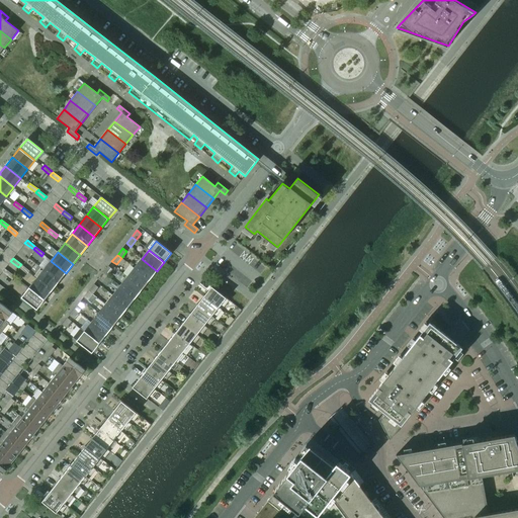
[(150,280),(157,271),(142,259),(134,268),(150,280)]
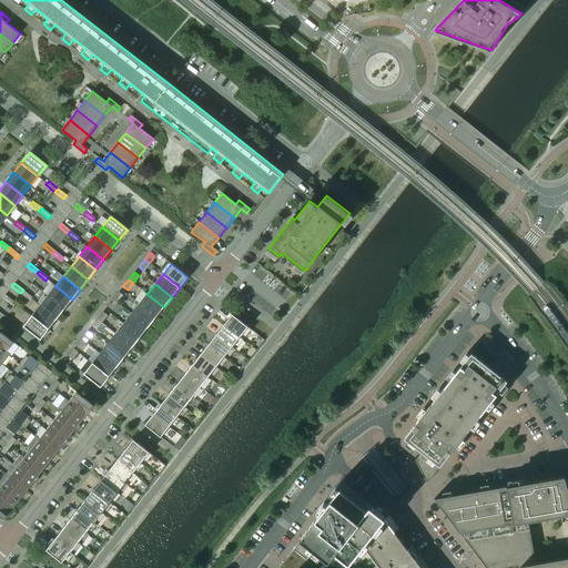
[(72,300),(56,286),(48,296),(64,310),(72,300)]
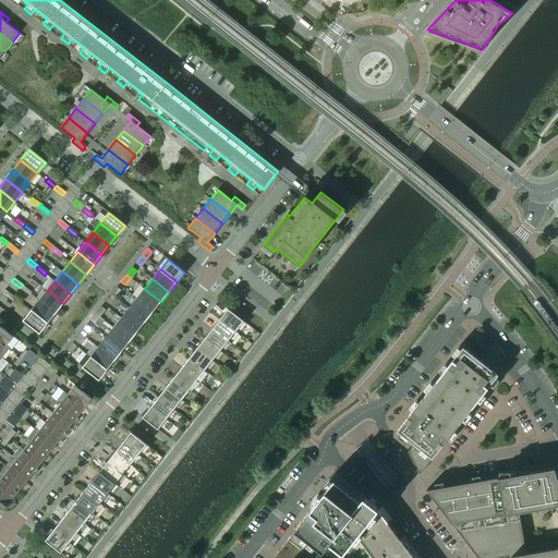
[(32,292),(23,284),(20,288),(29,295),(32,292)]
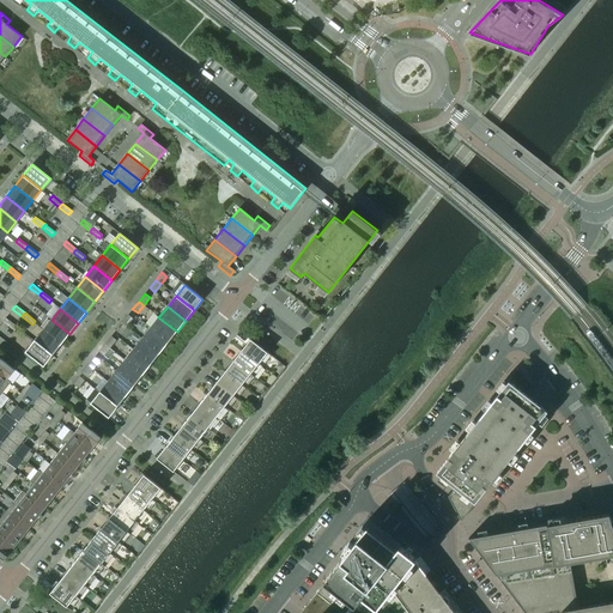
[(122,322),(127,327),(133,319),(128,315),(122,322)]
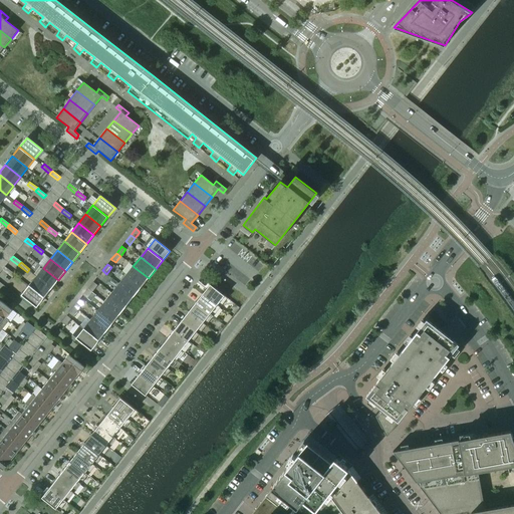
[(142,287),(149,278),(133,266),(125,275),(142,287)]
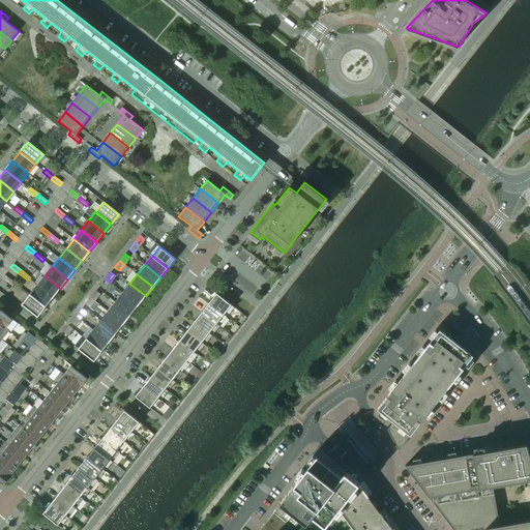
[(15,283),(4,275),(2,277),(12,286),(15,283)]
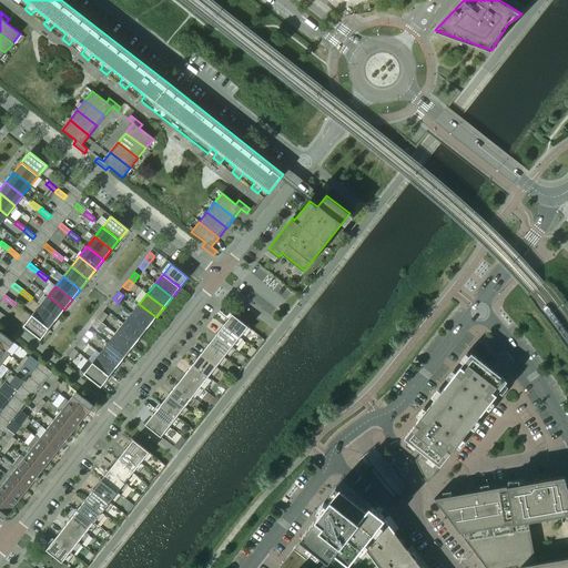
[(64,310),(48,296),(40,306),(57,320),(64,310)]
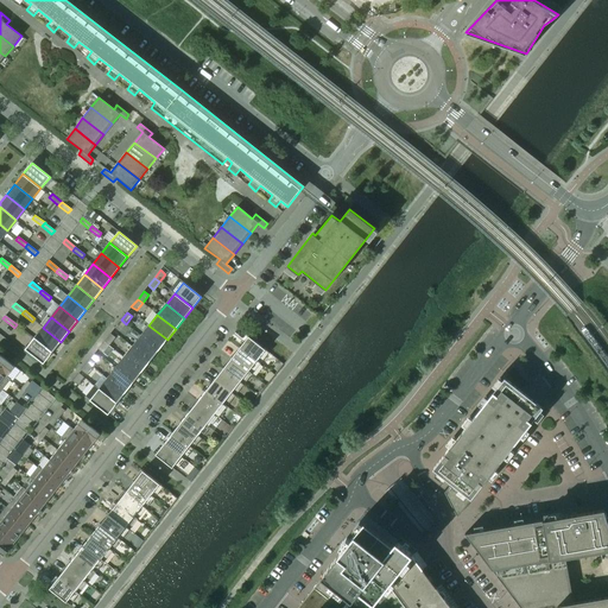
[(114,328),(120,331),(126,324),(121,320),(114,328)]
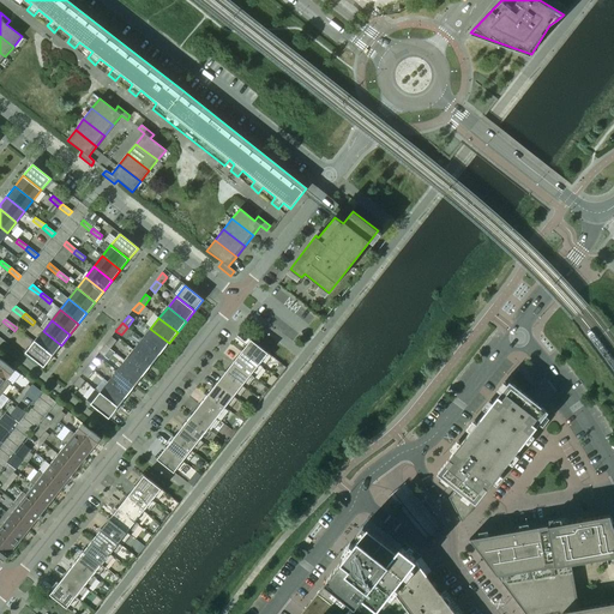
[(161,354),(169,343),(150,329),(142,339),(161,354)]
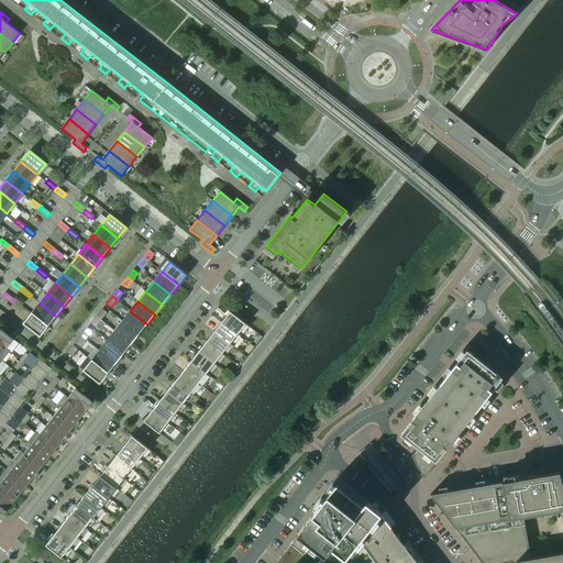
[(56,317),(40,304),(32,313),(48,327),(56,317)]
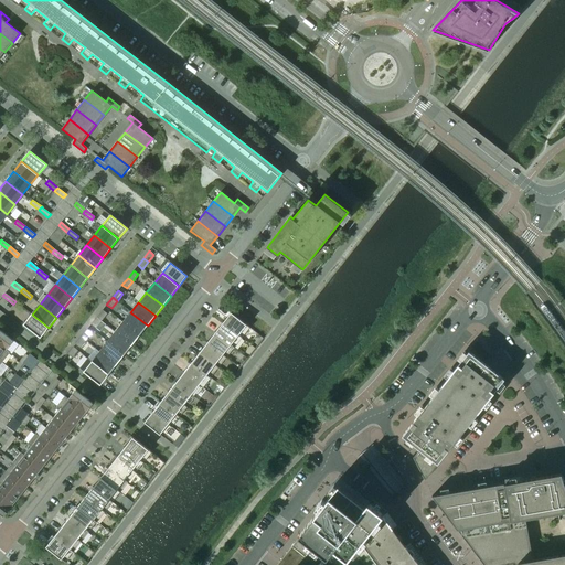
[(96,317),(102,321),(107,313),(103,310),(96,317)]
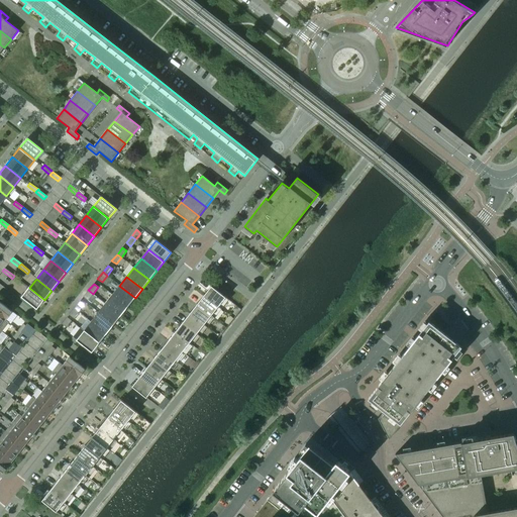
[(128,307),(135,298),(119,286),(112,295),(128,307)]
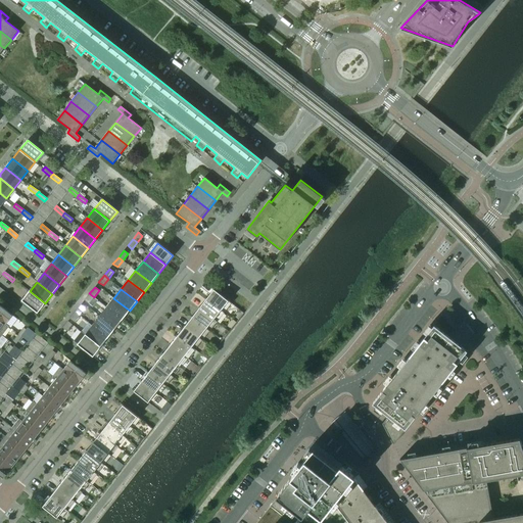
[(231,302),(214,289),(206,299),(223,313),(231,302)]
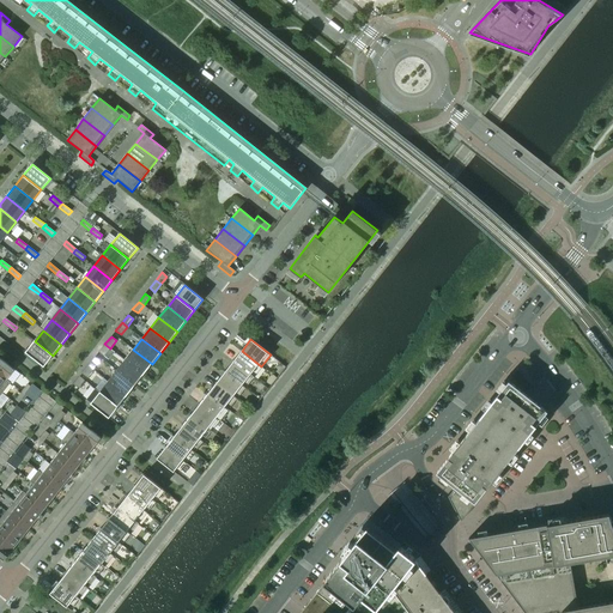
[(53,356),(35,341),(25,352),(44,366),(53,356)]
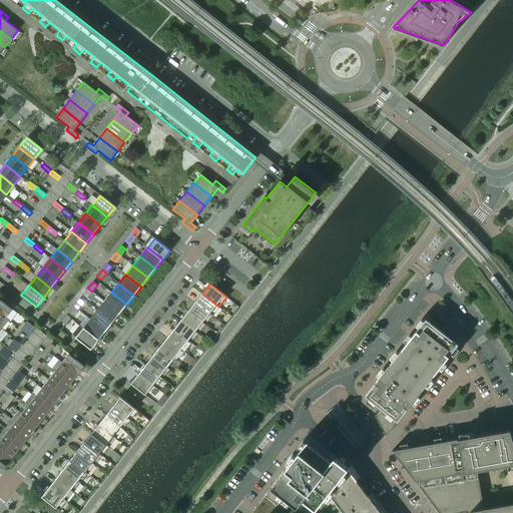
[(82,295),(87,298),(92,292),(87,288),(82,295)]
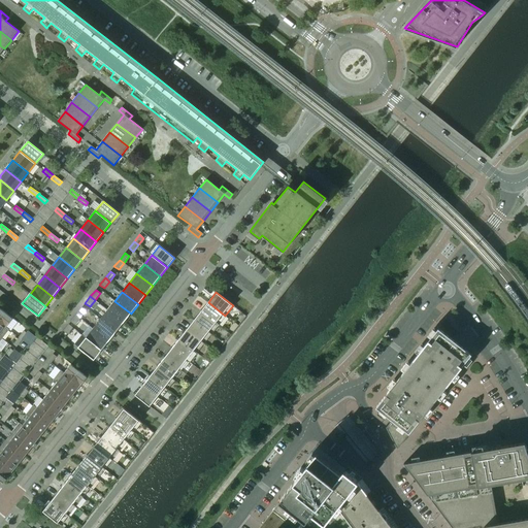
[(124,323),(131,314),(114,301),(107,310),(124,323)]
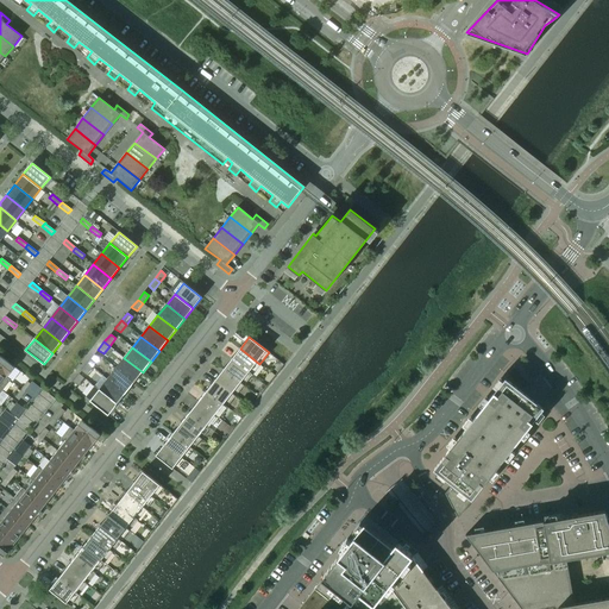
[(259,364),(240,349),(232,359),(251,375),(259,364)]
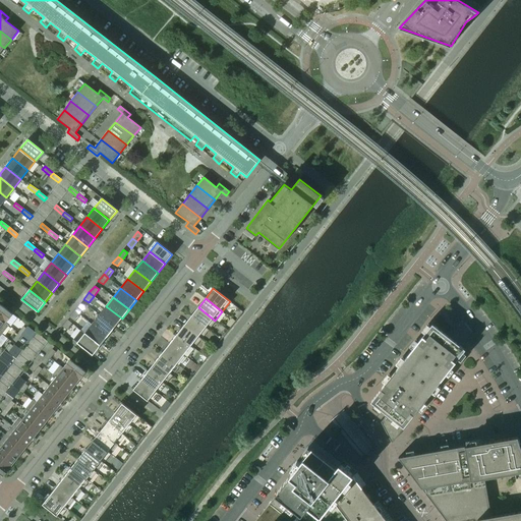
[(12,313),(0,303),(0,319),(5,323),(6,323),(12,313)]
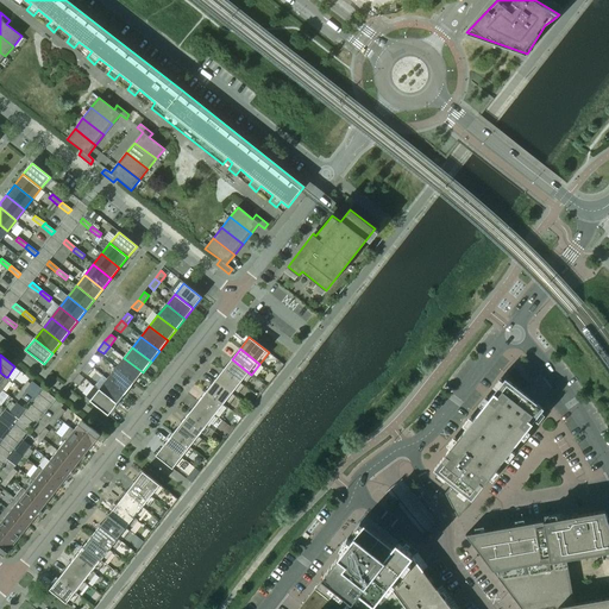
[(87,363),(93,368),(99,359),(93,356),(87,363)]
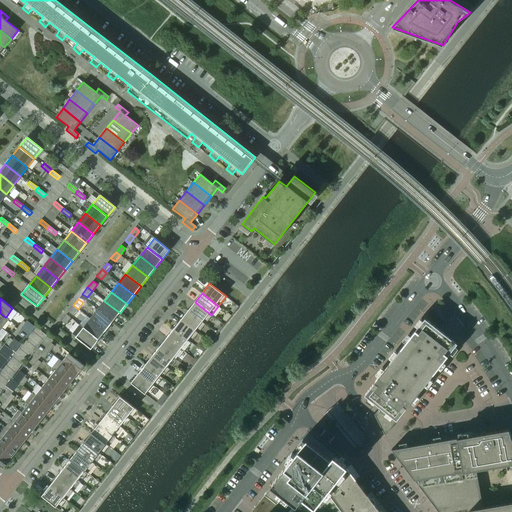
[(112,322),(120,313),(104,301),(97,310),(112,322)]
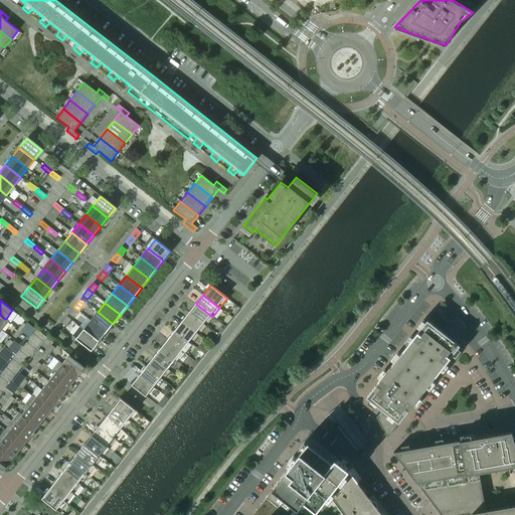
[(212,317),(196,304),(189,313),(203,324),(205,326),(212,317)]
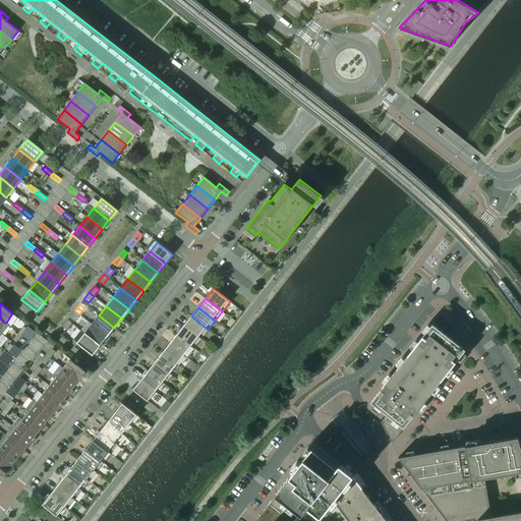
[(69,317),(73,321),(79,314),(74,310),(69,317)]
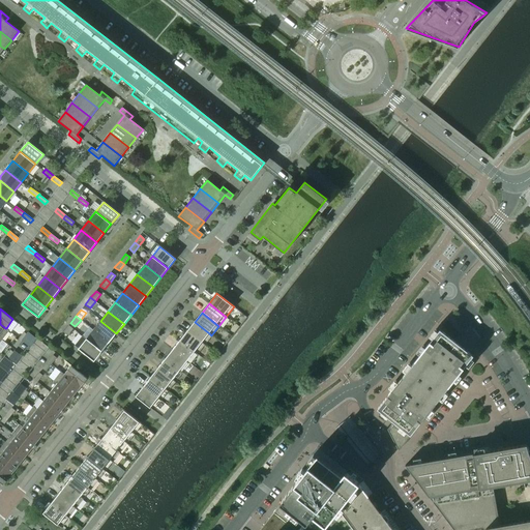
[(109,343),(116,333),(100,321),(93,330),(109,343)]
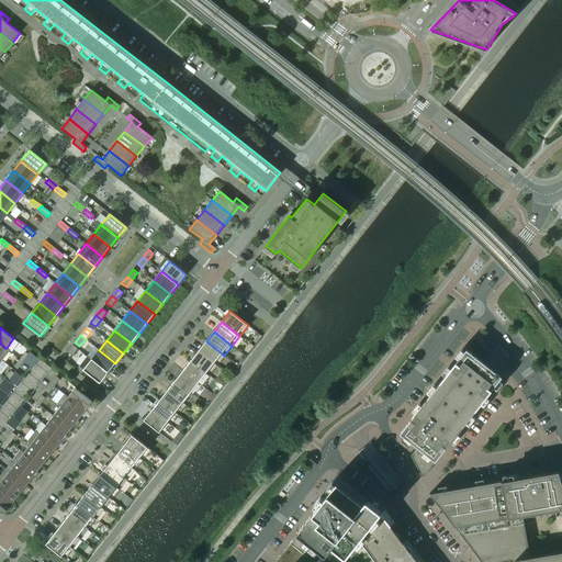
[(222,353),(206,341),(199,351),(214,363),(214,362),(222,353)]
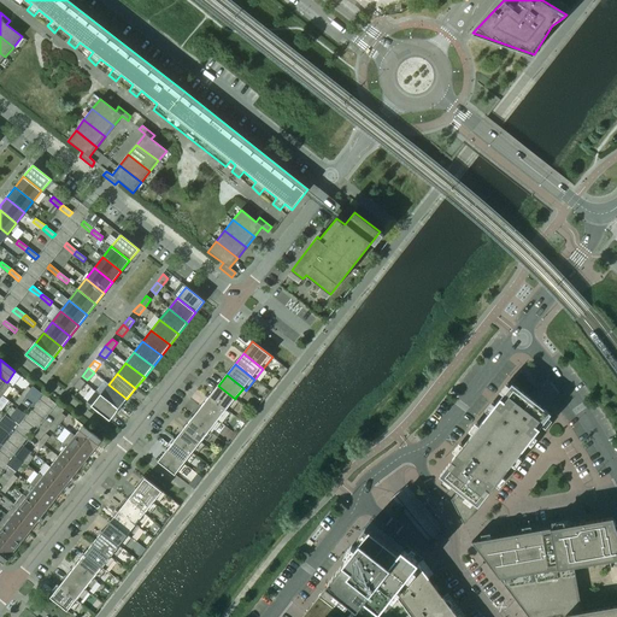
[(6,382),(0,377),(0,393),(3,395),(11,385),(7,382),(6,382)]
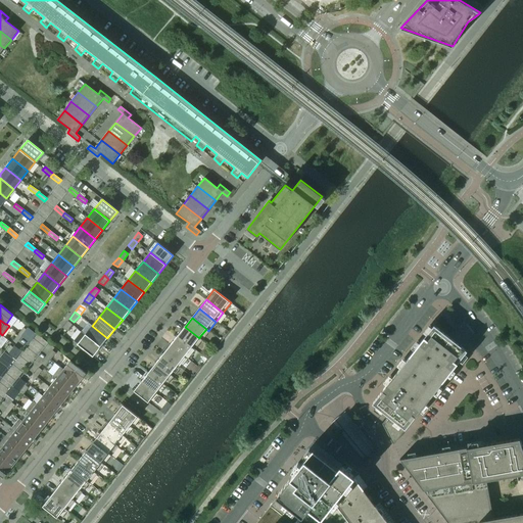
[(62,328),(66,331),(72,325),(67,321),(62,328)]
